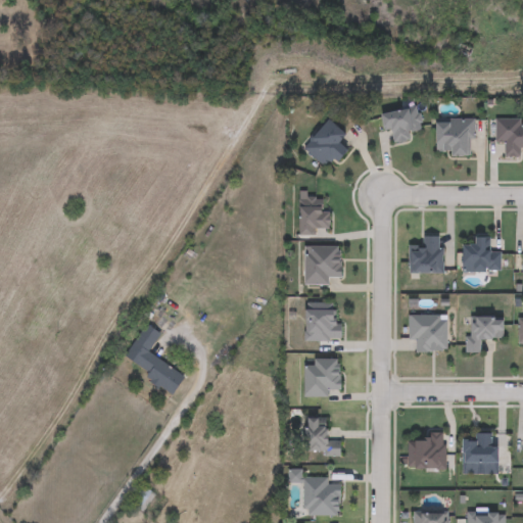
[(412,142),(394,144),(392,131),(384,132),(382,113),(420,108),(422,133),(411,134),(412,142)]
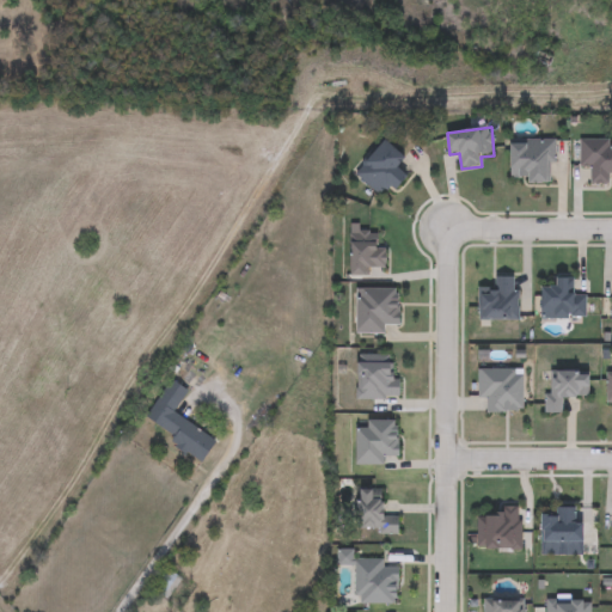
[(380,197),(356,173),(387,141),(408,160),(401,169),(411,178),(395,195),(389,189),(380,197)]
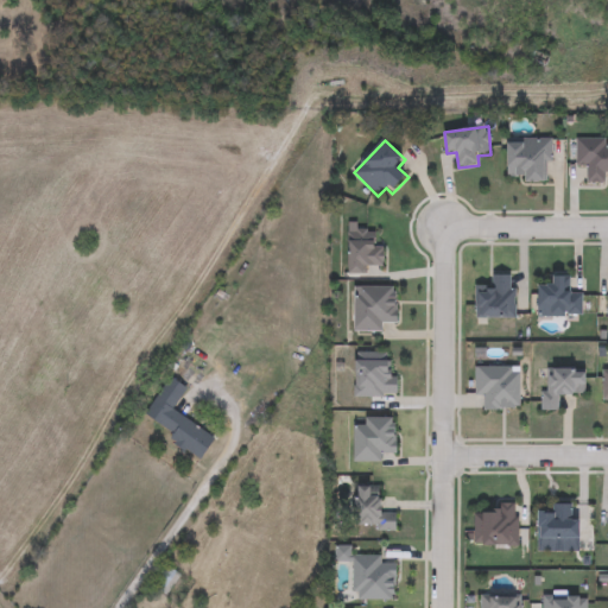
[(551,140),(551,182),(508,182),(508,140),(551,140)]
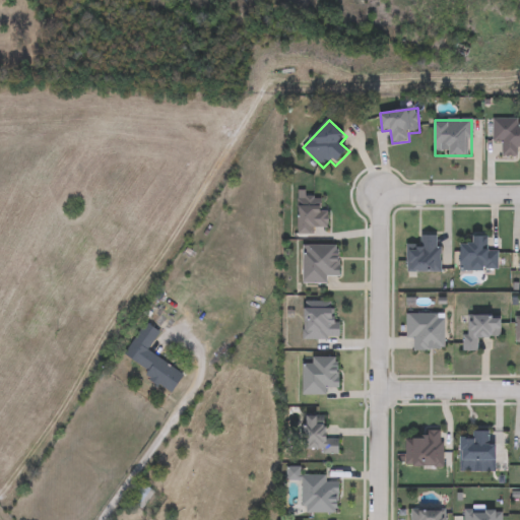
[(519,157),(503,157),(503,143),(493,143),(493,120),(519,120),(519,157)]
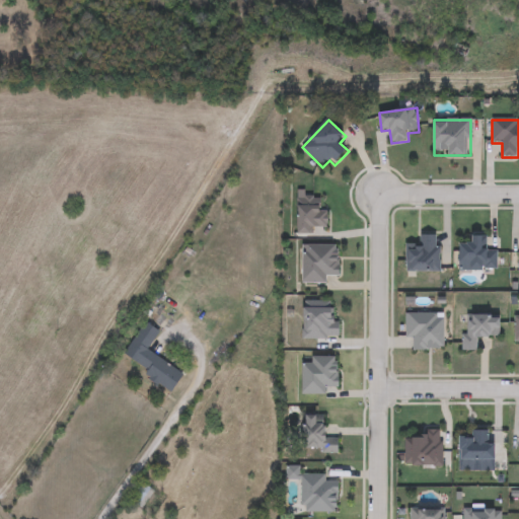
[(328,208),(328,233),(299,233),(299,199),(321,199),(321,208),(328,208)]
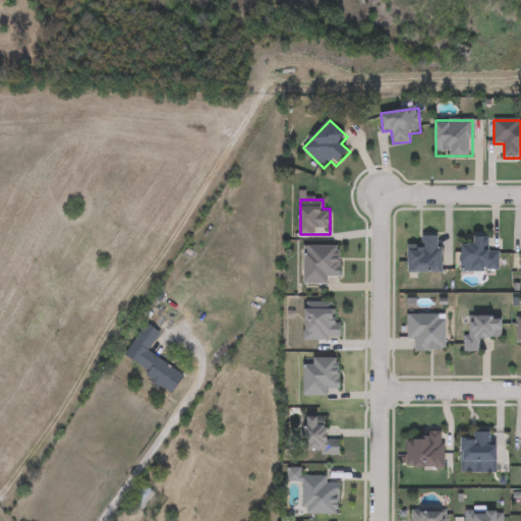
[(443,274),(408,274),(408,245),(421,245),(421,236),(443,236),(443,274)]
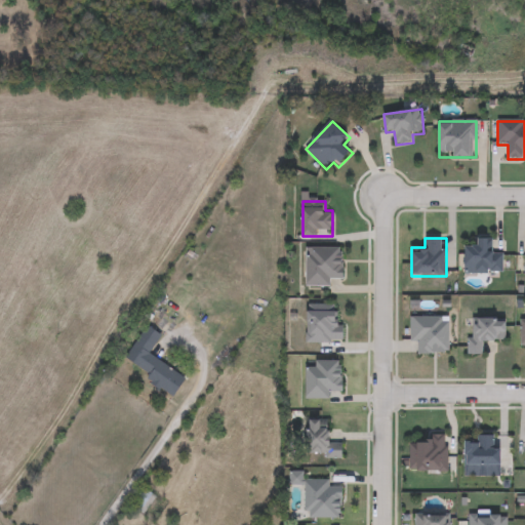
[(505,252),(503,274),(466,273),(467,247),(479,247),(479,239),(493,239),(493,252),(505,252)]
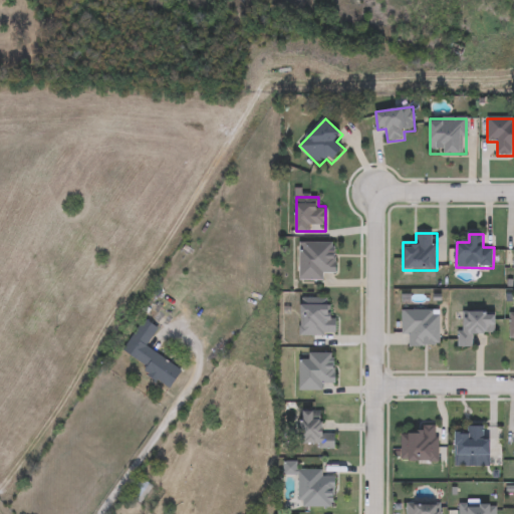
[(300,243),(335,243),(335,274),(324,274),(324,281),(300,281),(300,243)]
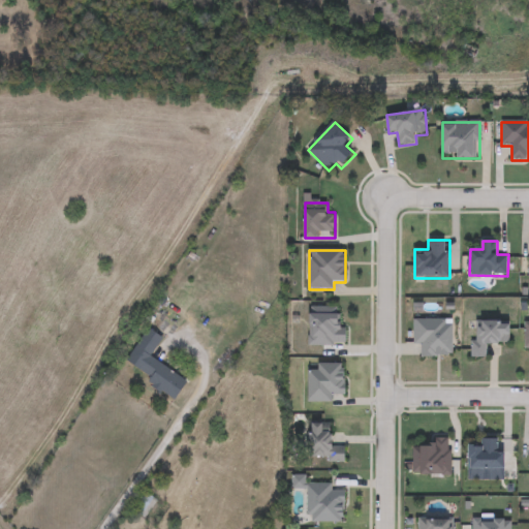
[(344,345),(309,345),(310,310),(344,311),(344,345)]
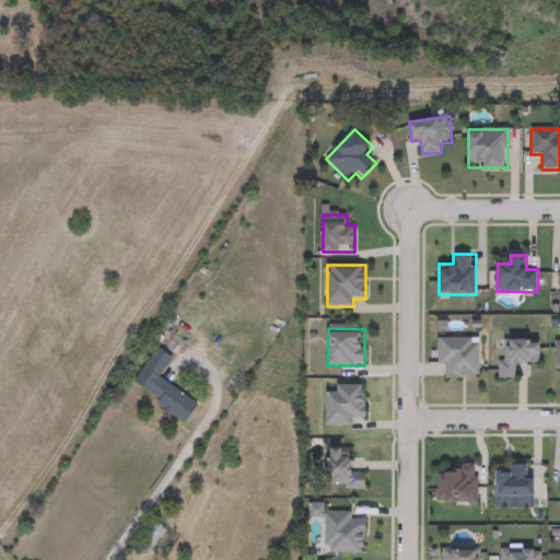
[(439,365),(439,338),(480,338),(480,377),(446,377),(446,365),(439,365)]
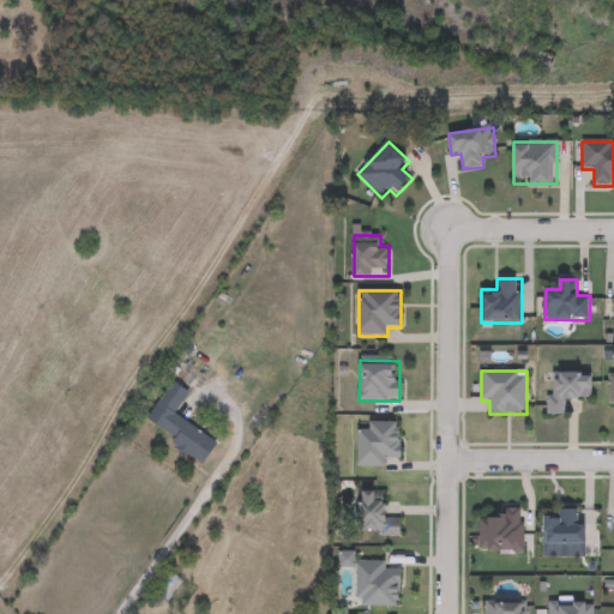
[(594,399),(566,399),(566,415),(552,415),(552,373),(594,372),(594,399)]
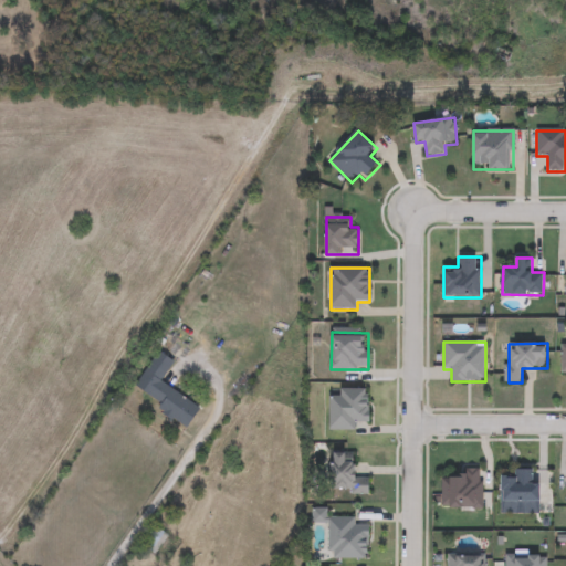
[(201,408),(190,426),(134,390),(158,350),(175,362),(160,383),(201,408)]
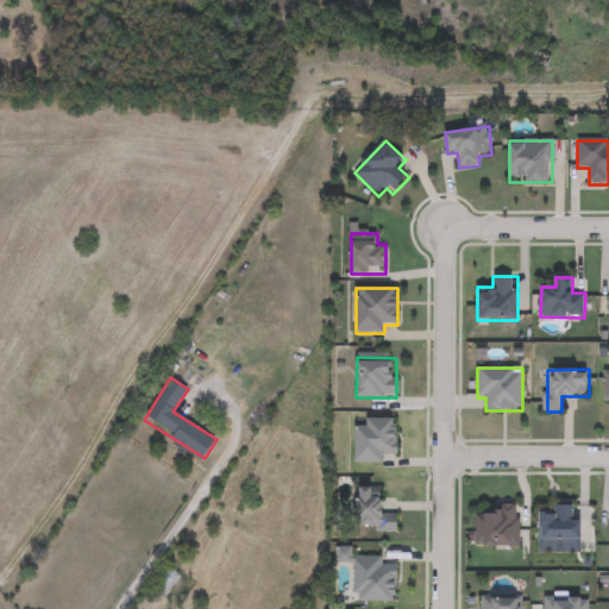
[(356,462),(355,419),(399,419),(399,460),(356,462)]
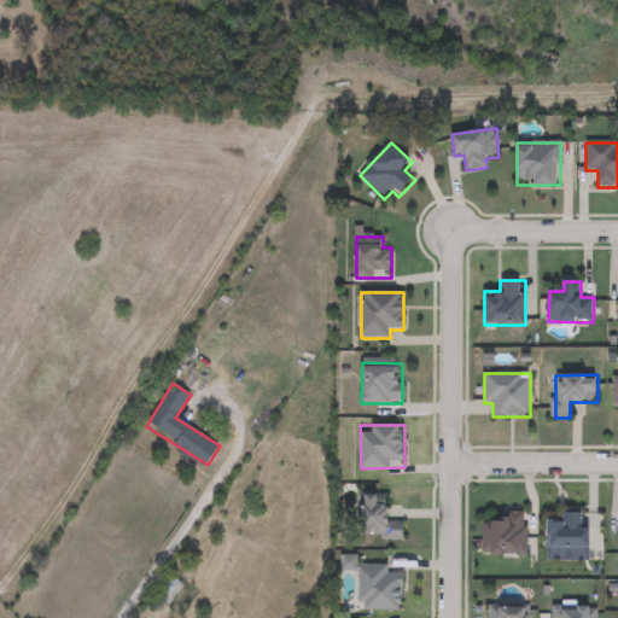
[(404,540),(361,538),(362,495),(390,496),(390,513),(404,513),(404,540)]
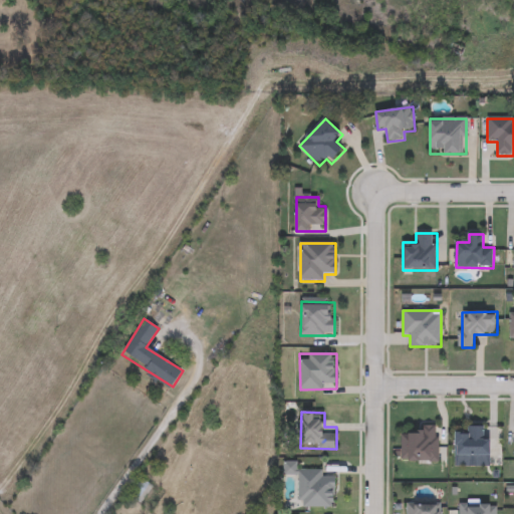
[(492,458),(457,458),(457,433),(468,433),(468,426),(487,426),(487,439),(492,439),(492,458)]
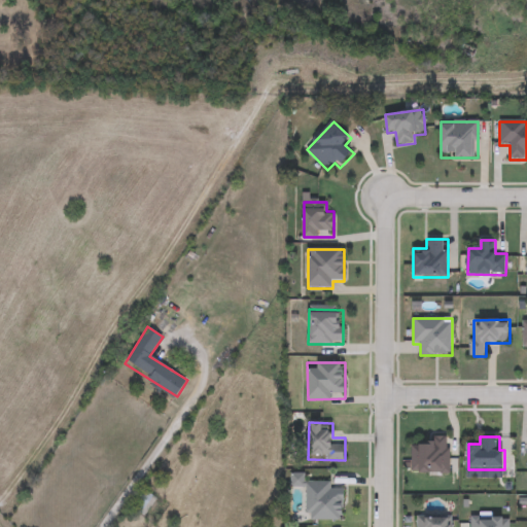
[(412,473),(412,446),(431,446),(431,437),(451,437),(451,473),(412,473)]
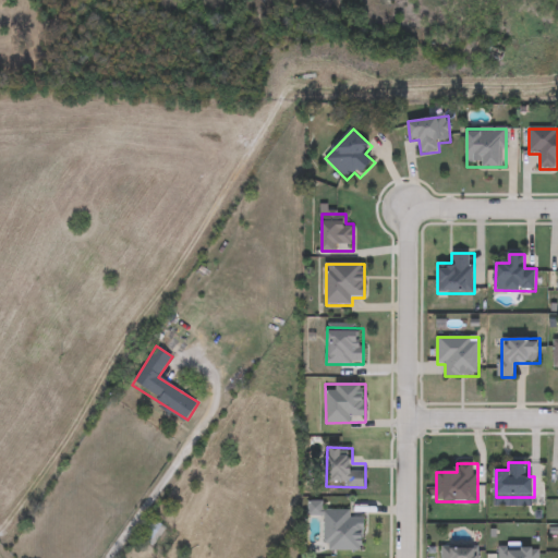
[(325,553),(325,510),(364,510),(364,553),(325,553)]
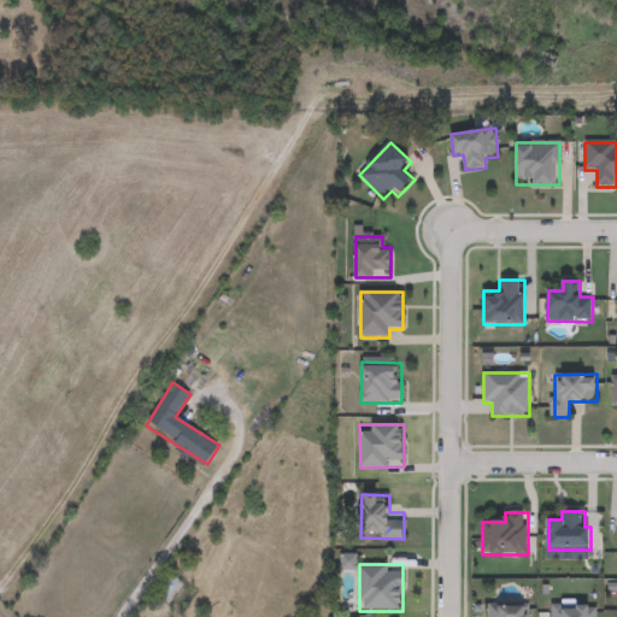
[(169,603),(159,595),(172,577),(182,585),(169,603)]
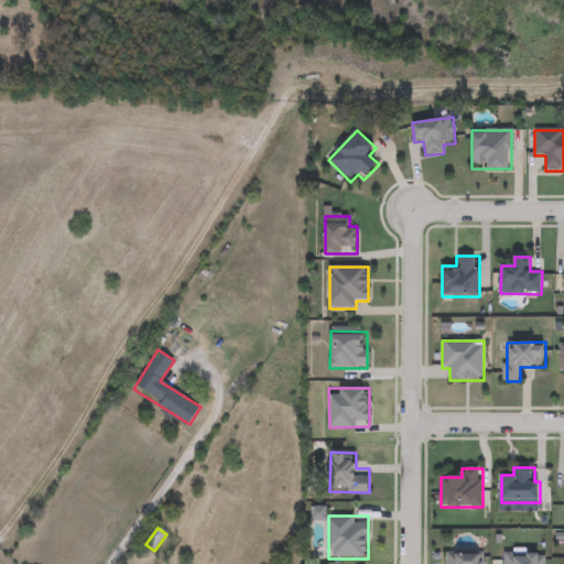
[(447,563),(447,554),(484,554),(484,563),(447,563)]
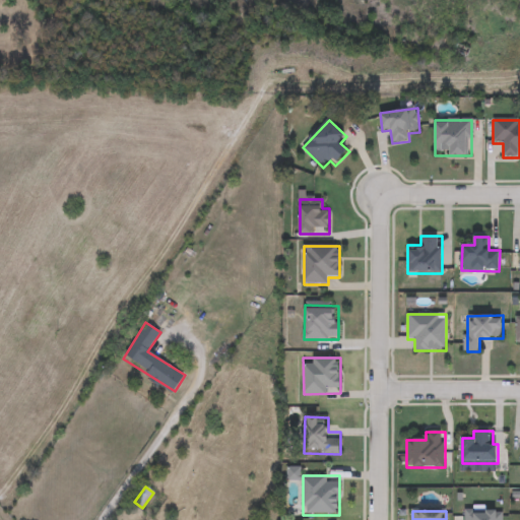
[(465,519),(465,511),(502,511),(502,519),(465,519)]
